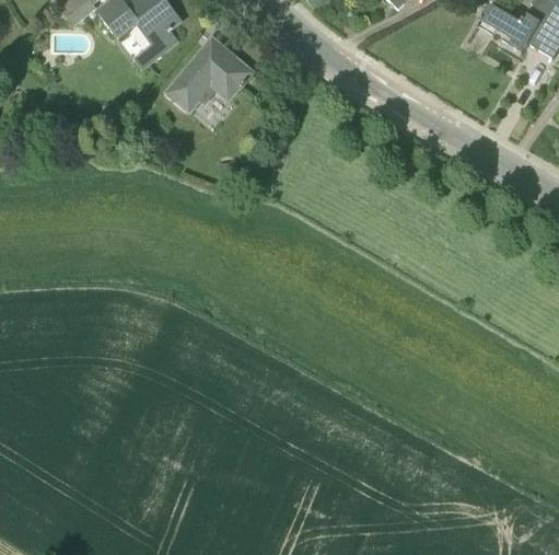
[(62,0),(58,4),(73,24),(97,7),(94,2),(97,0),(62,0)]
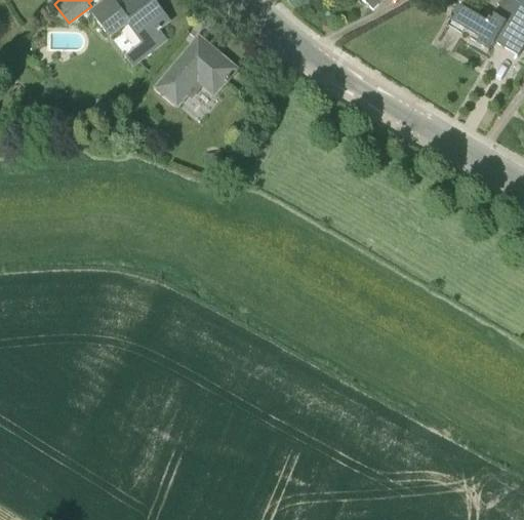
[(107,0),(92,11),(111,37),(129,23),(143,41),(125,54),(133,64),(152,49),(145,39),(158,29),(159,29),(162,27),(162,26),(170,20),(155,0),(151,3),(149,0),(107,0)]
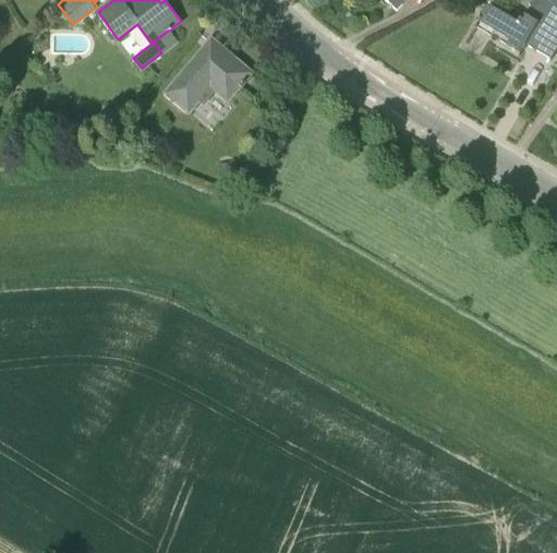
[(519,21),(488,2),(480,16),(479,16),(474,24),(477,26),(480,21),(510,39),(507,45),(520,52),(527,41),(552,57),(556,48),(556,10),(547,26),(525,13),(523,17),(521,16),(519,21)]
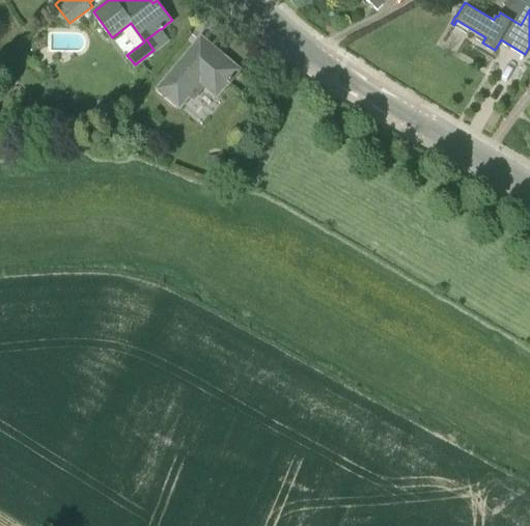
[(201,34),(157,87),(180,108),(201,84),(217,97),(241,67),(201,34)]
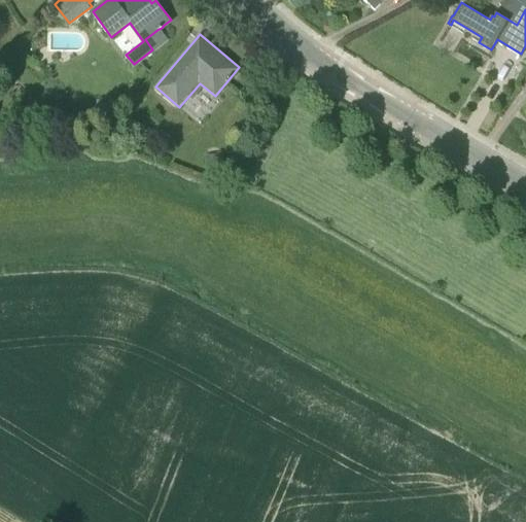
[(0,72),(11,82),(20,74),(6,63),(0,69),(0,72)]
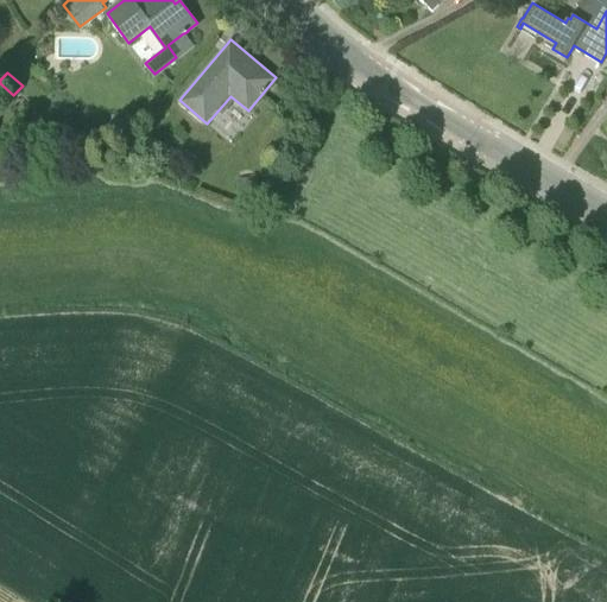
All buildings are outlined.
